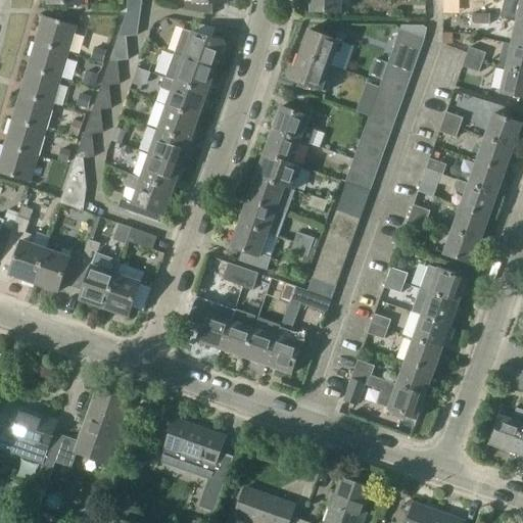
[(129,0),(129,8),(143,9),(144,0),(129,0)]
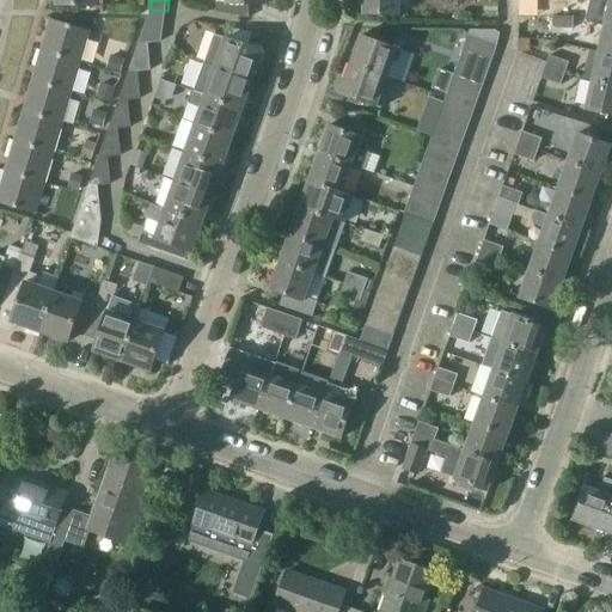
[(228,0),(228,2),(218,2),(216,12),(250,18),(250,5),(268,5),(268,0),(228,0)]
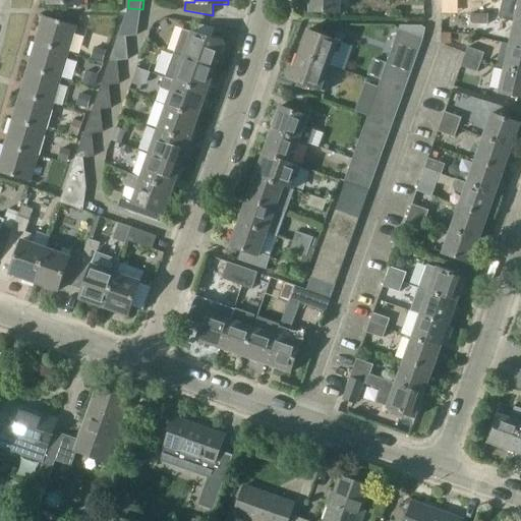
[(310,0),(310,11),(342,11),(342,0),(310,0)]
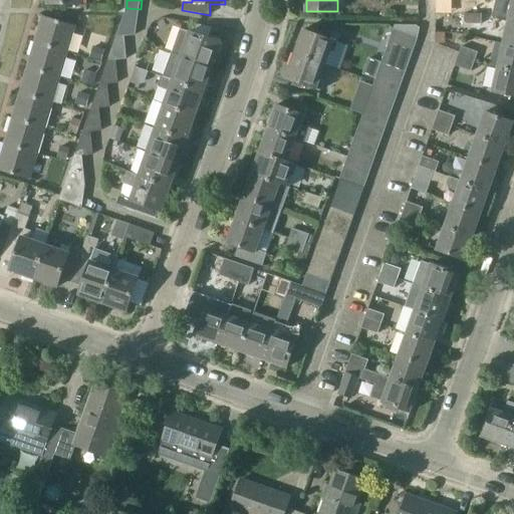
[(483,3),(466,3),(465,13),(483,13),(483,3)]
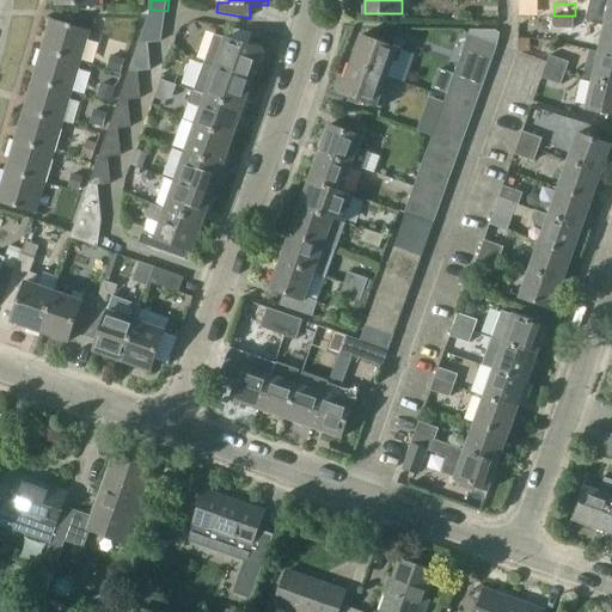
[(151,10),(151,17),(141,43),(151,46),(163,43),(167,11),(151,10)]
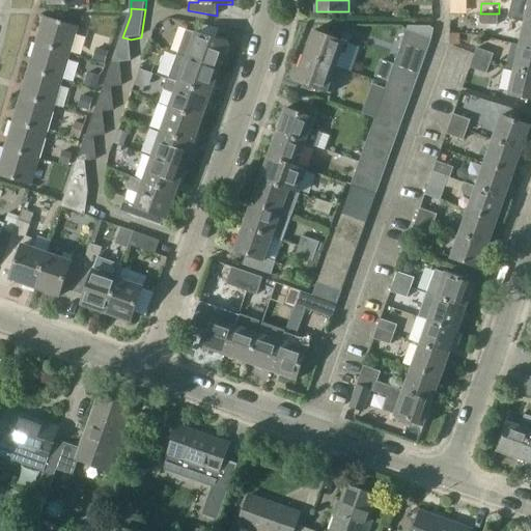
[(499,14),(480,14),(480,24),(498,24),(499,14)]
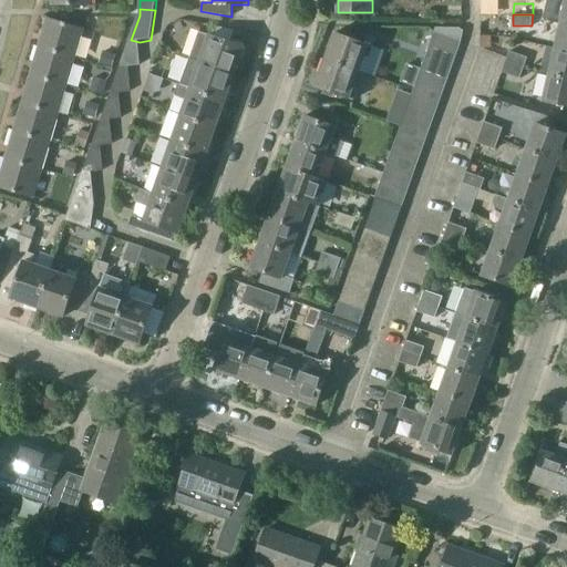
[(83,29),(47,18),(39,47),(74,57),(83,29)]
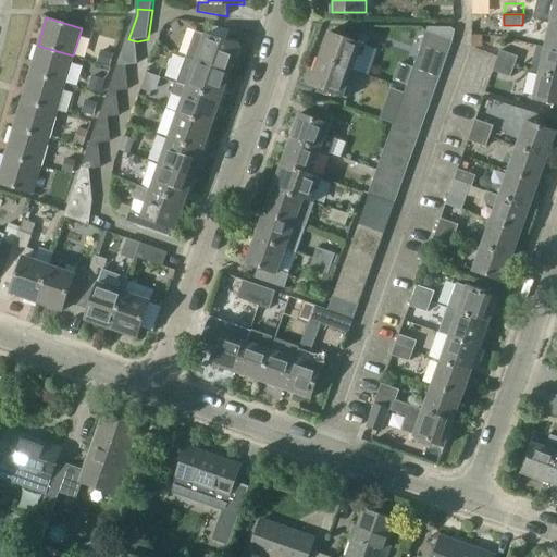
[(556,22),(552,21),(545,47),(556,48),(556,22)]
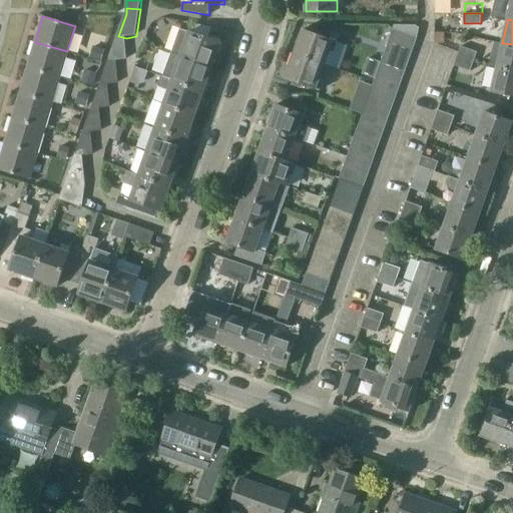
[(418,37),(394,28),(390,40),(414,48),(418,37)]
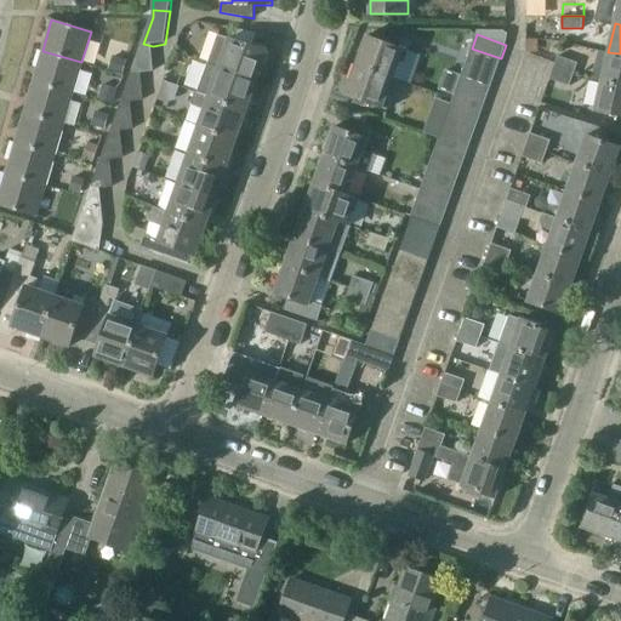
[(209,64),(221,68),(220,70),(257,84),(268,53),(217,35),(209,64)]
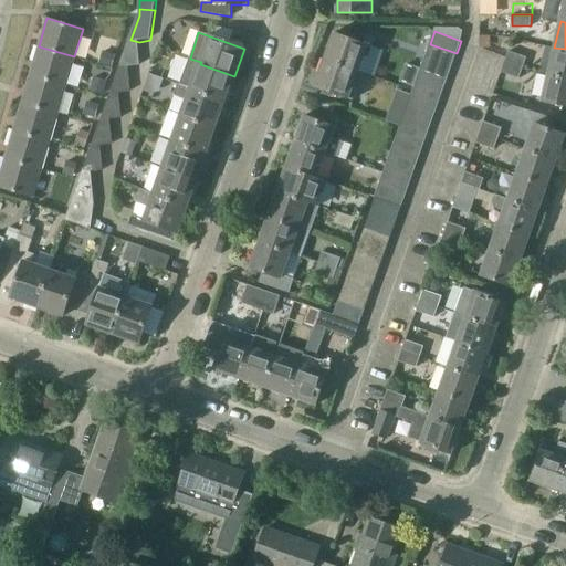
[(373,46),(335,33),(325,60),(359,71),(365,56),(368,58),(373,46)]
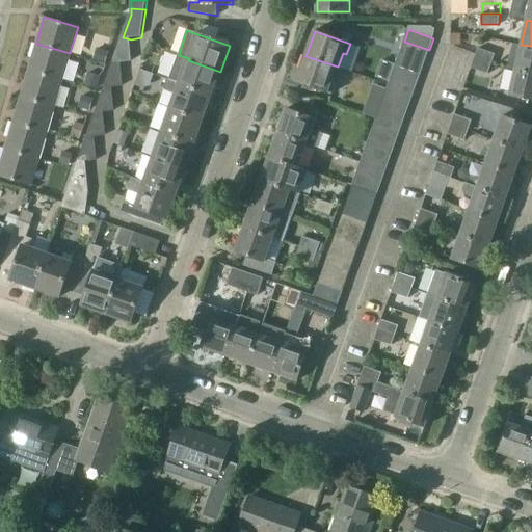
[(131,40),(123,37),(114,61),(122,64),(131,62),(131,40)]
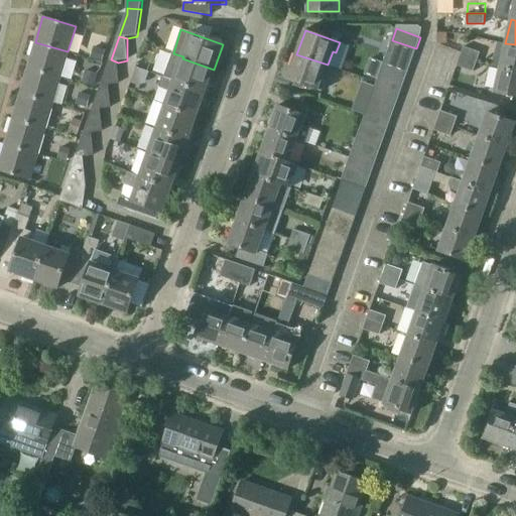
[(416,48),(392,40),(388,51),(412,59),(416,48)]
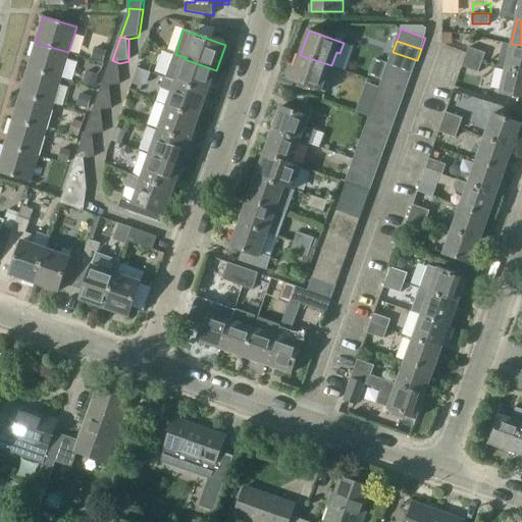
[(28,68),(61,79),(68,52),(36,43),(28,68)]
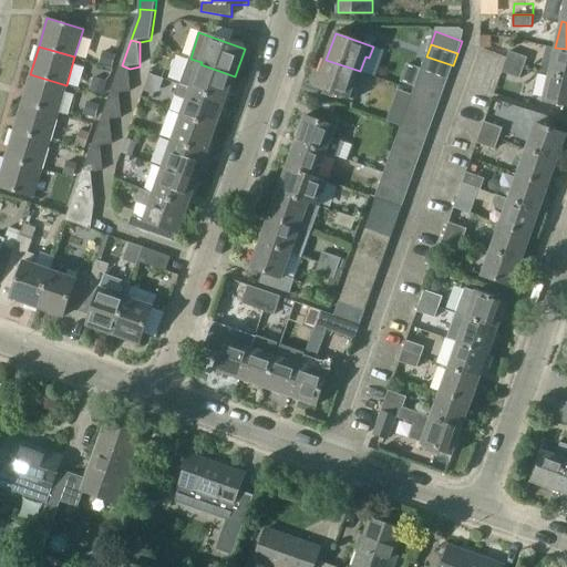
[(566,49),(555,48),(549,73),(566,76),(566,49)]
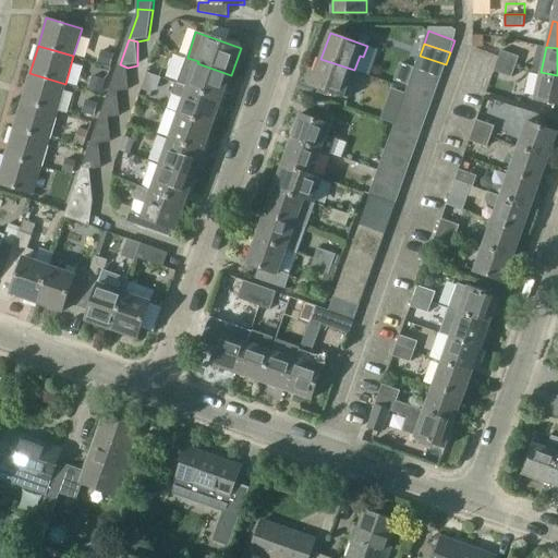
[(498,60),(516,67),(520,56),(501,49),(498,60)]
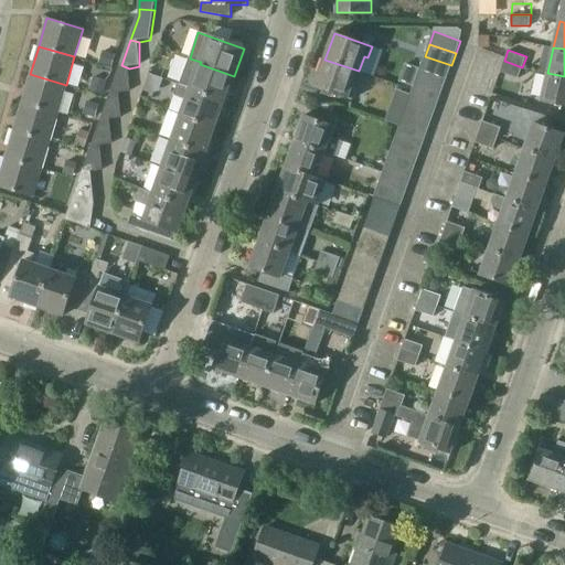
[(451,65),(425,56),(420,68),(447,78),(451,65)]
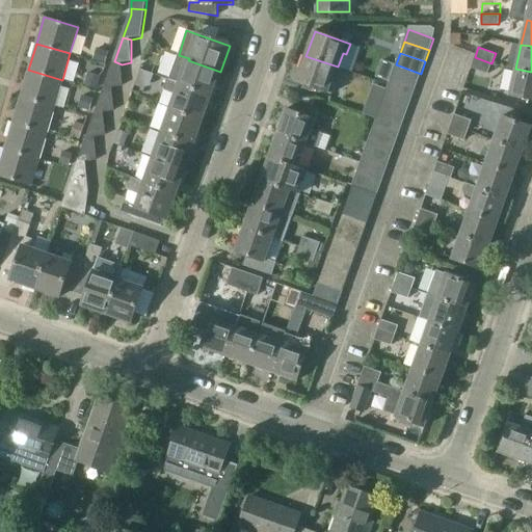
[(220,72),(188,60),(189,58),(179,55),(169,80),(166,79),(166,80),(212,96),(220,72)]
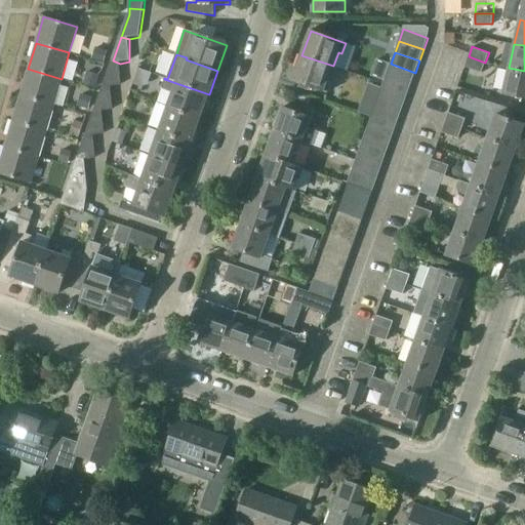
[(309,91),(311,85),(328,91),(332,81),(328,80),(333,66),(301,55),(293,79),(300,81),(298,87),(309,91)]
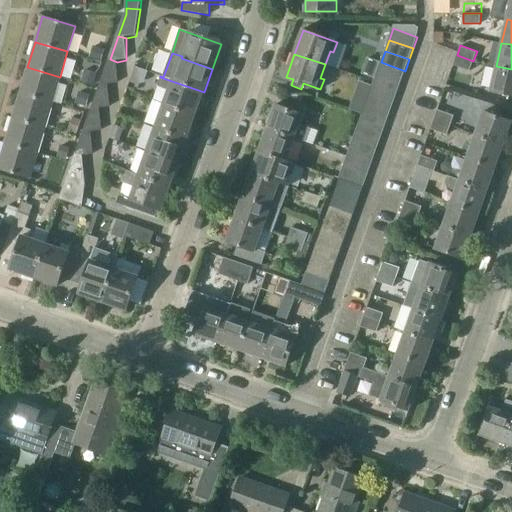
[(454,64),(470,70),(473,61),(457,55),(454,64)]
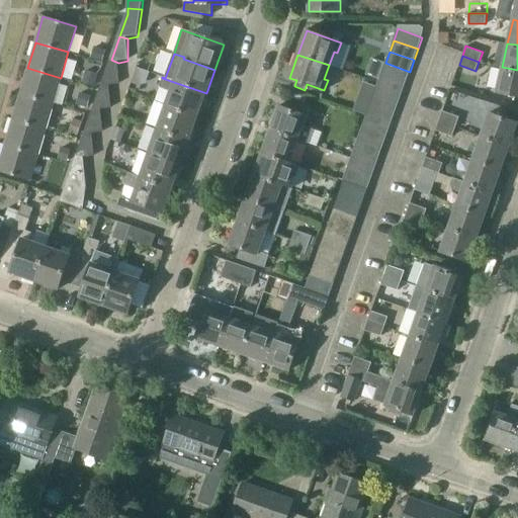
[(111,60),(111,62),(103,83),(110,86),(119,84),(118,63),(111,60)]
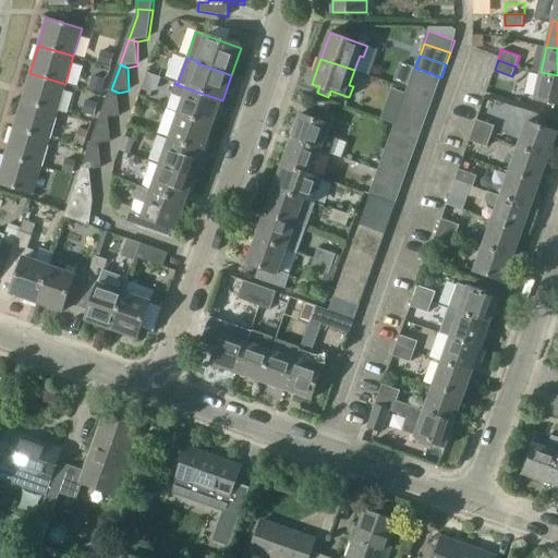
[(441,77),(415,68),(411,80),(437,89),(441,77)]
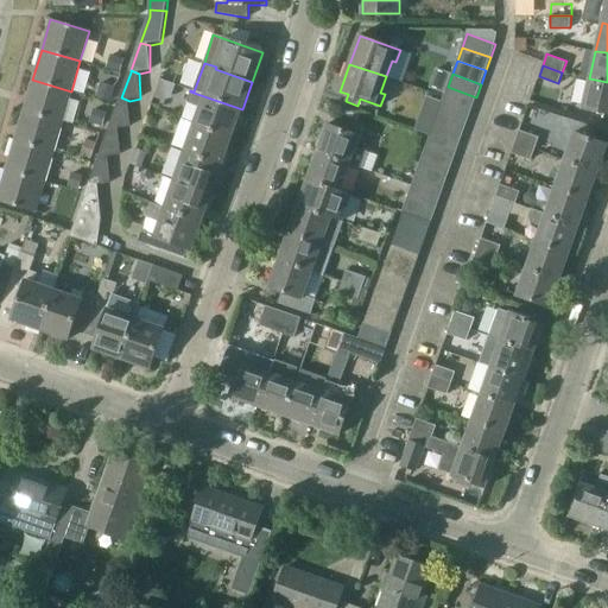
[(607,82),(589,78),(583,107),(607,112),(607,82)]
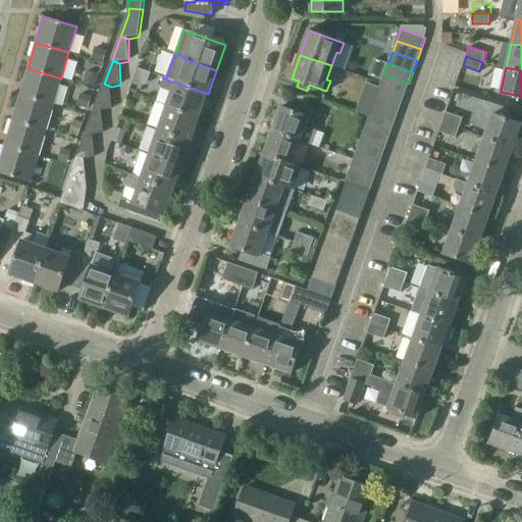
[(19,94),(53,104),(61,79),(28,68),(19,94)]
